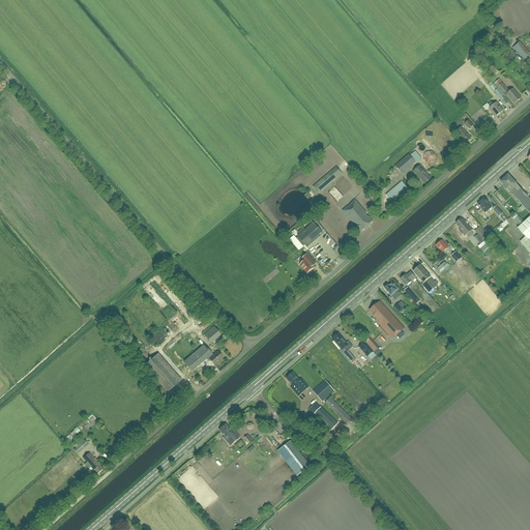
[(513,49),(523,60),(529,54),(520,42),(513,49)]
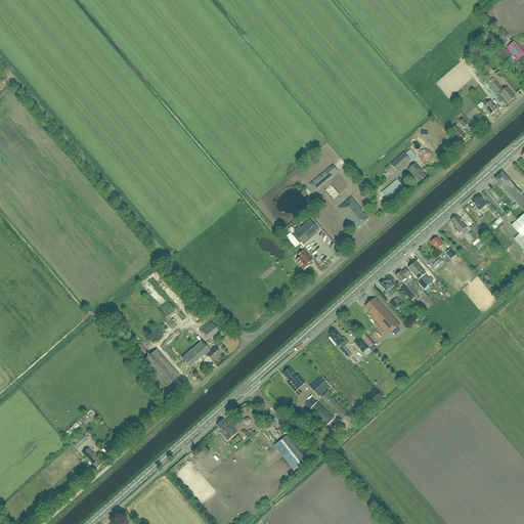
[(487,66),(483,69),(489,75),(492,72),(487,66)]
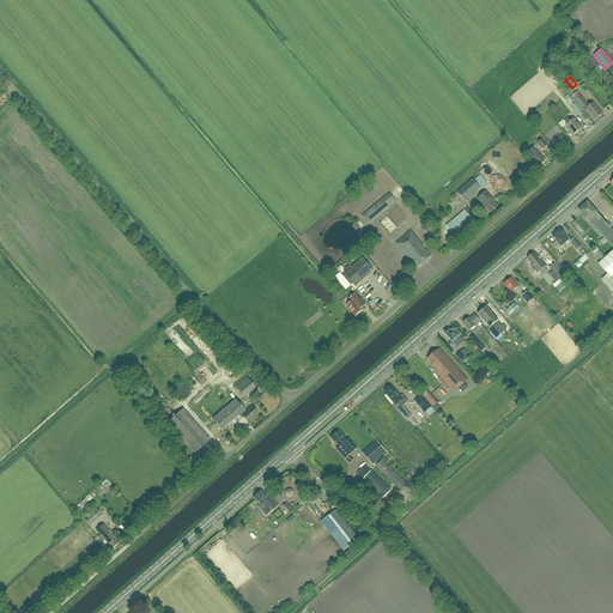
[(568,93),(563,86),(558,90),(564,97),(568,93)]
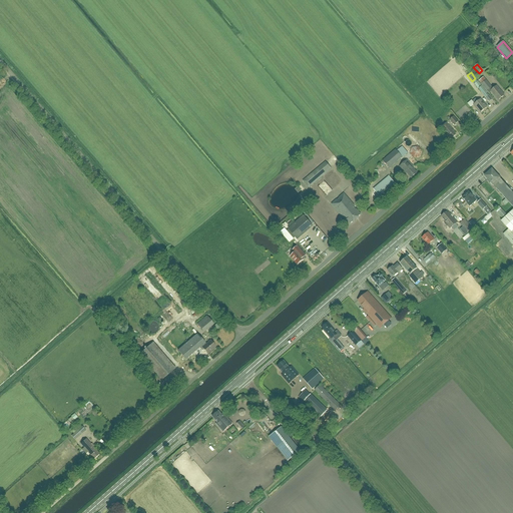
[(489,95),(487,93),(488,92),(476,78),(473,82),(478,89),(479,88),(486,98),(489,102),(492,99),(489,95)]
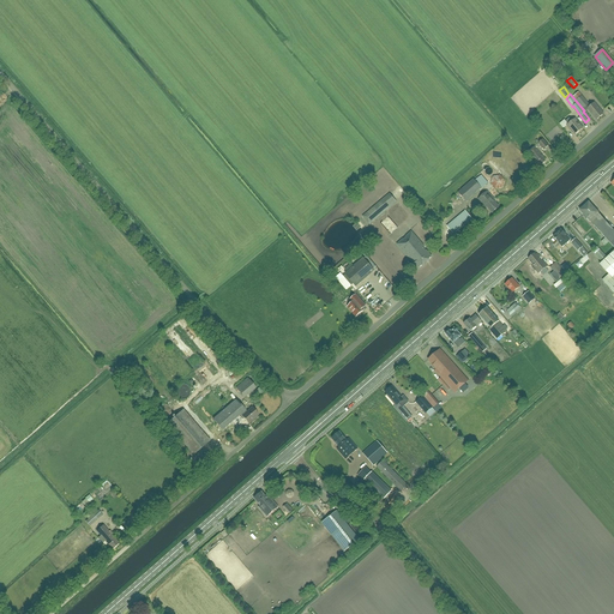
[(585,112),(588,110),(596,120),(603,114),(594,103),(590,106),(582,96),(577,101),(585,112)]
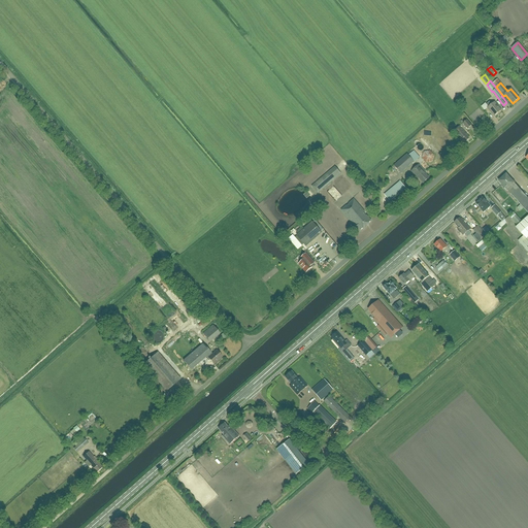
[(494,117),(501,110),(495,102),(492,104),(490,101),(487,104),(489,106),(488,108),(494,117)]
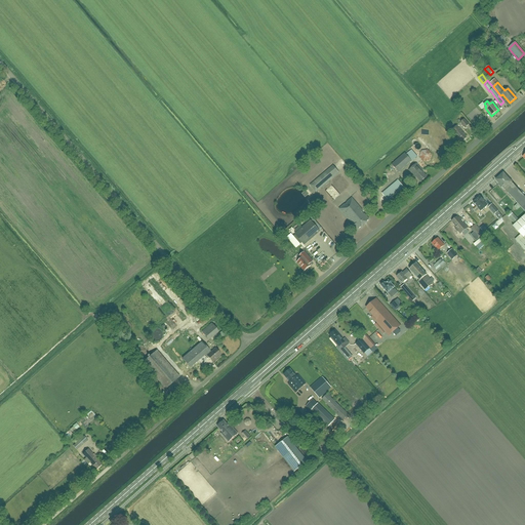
[(465,128),(469,125),(465,119),(460,123),(465,128)]
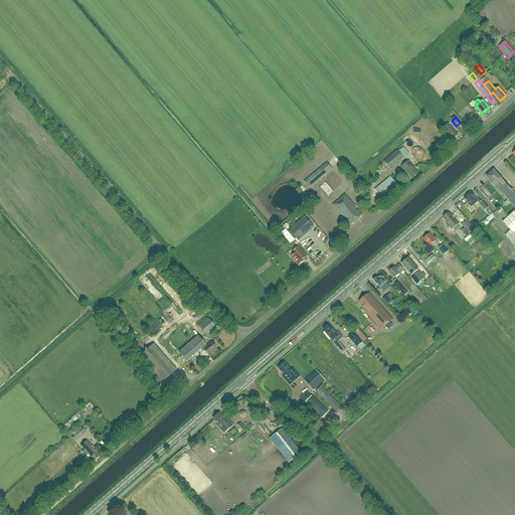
[(457,135),(458,134),(449,123),(444,128),(451,136),(452,136),(454,139),(458,136),(457,135)]
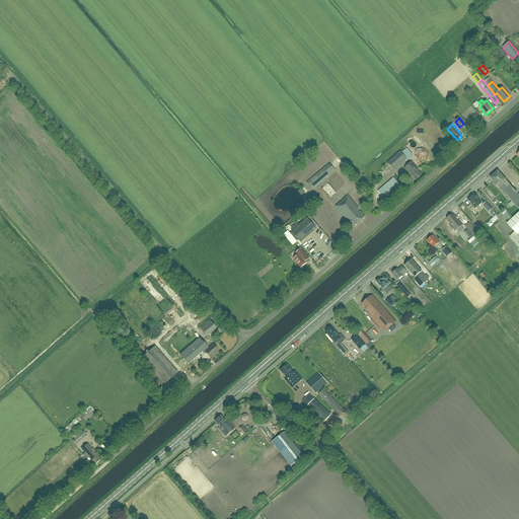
[(394,170),(413,155),(406,148),(401,153),(400,151),(387,162),(394,170)]
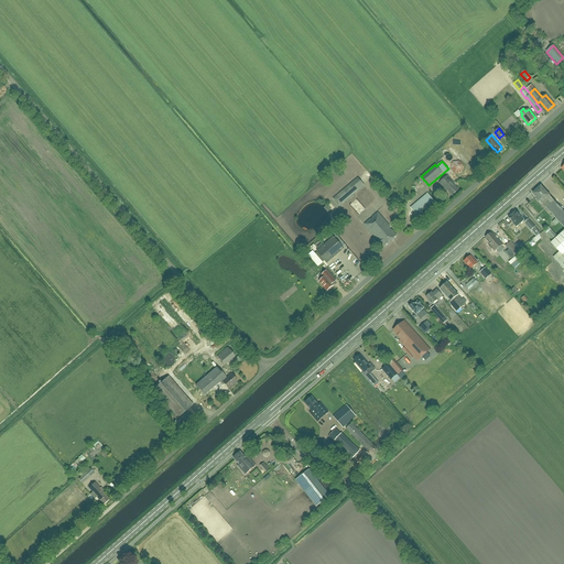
[(462,173),(464,166),(459,161),(453,162),(451,169),(455,174),(462,173)]
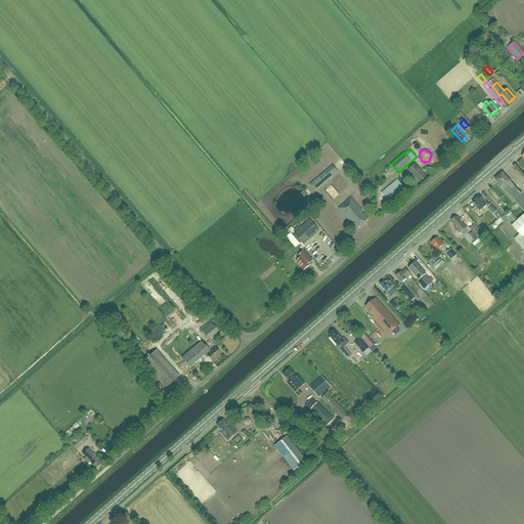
[(420,181),(426,176),(422,172),(423,171),(416,164),(408,170),(415,178),(416,177),(420,181)]
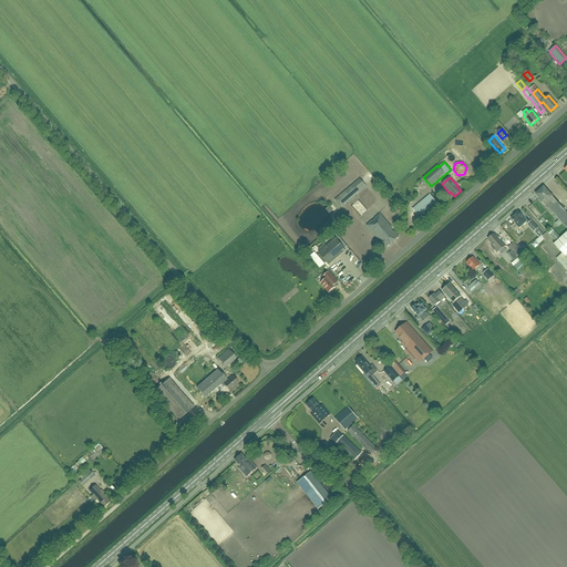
[(341,207),(366,186),(360,178),(334,200),(341,207)]
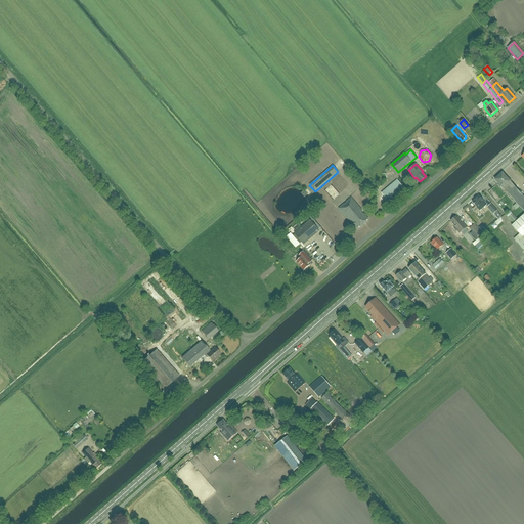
[(523,197),(503,173),(495,180),(498,183),(497,183),(503,189),(504,188),(509,194),(523,211),(523,214),(512,226),(519,234),(514,239),(523,250),(523,197)]
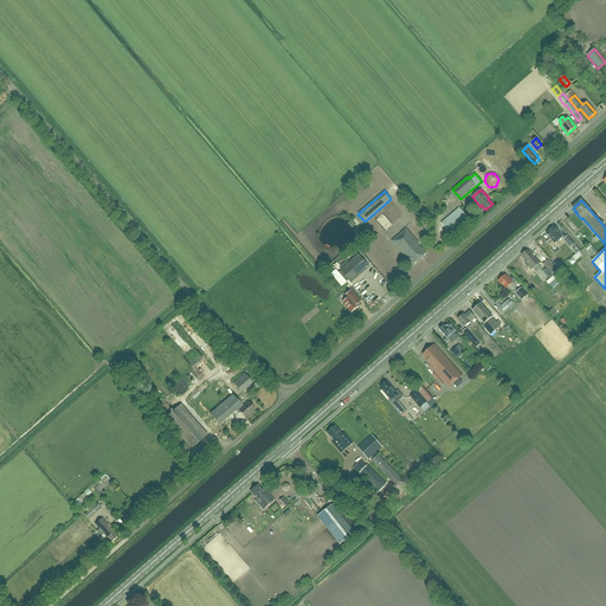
[(449,231),(466,217),(459,207),(442,223),(449,231)]
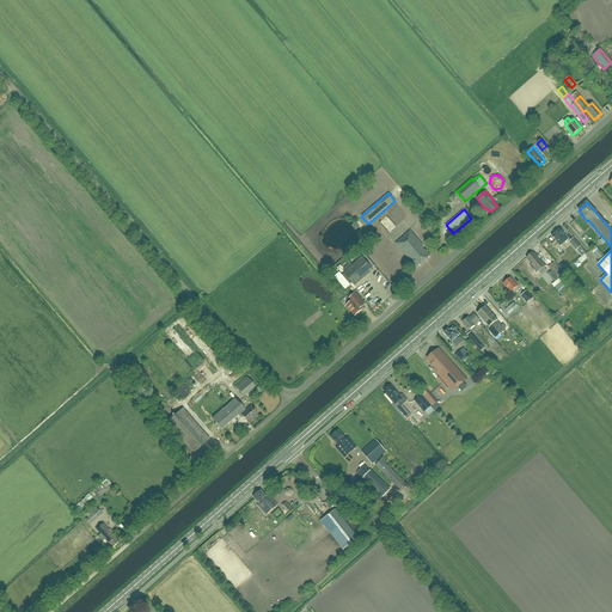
[(561,246),(569,239),(560,228),(551,236),(561,246)]
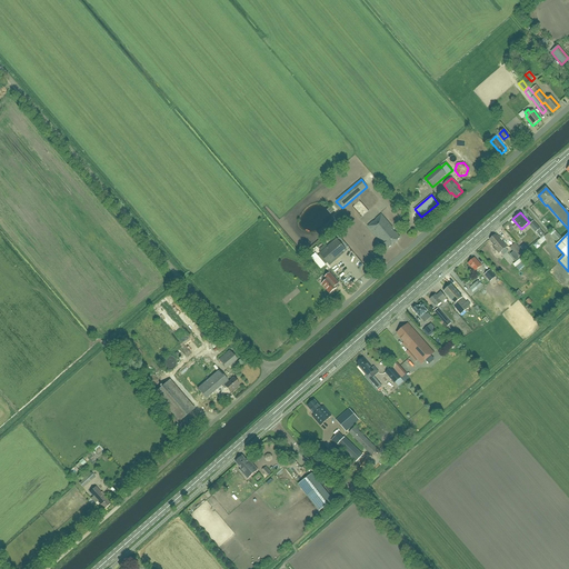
[(388,248),(399,238),(395,232),(391,229),(392,228),(381,215),(368,227),(382,243),(381,243),(383,247),(386,246),(388,248)]
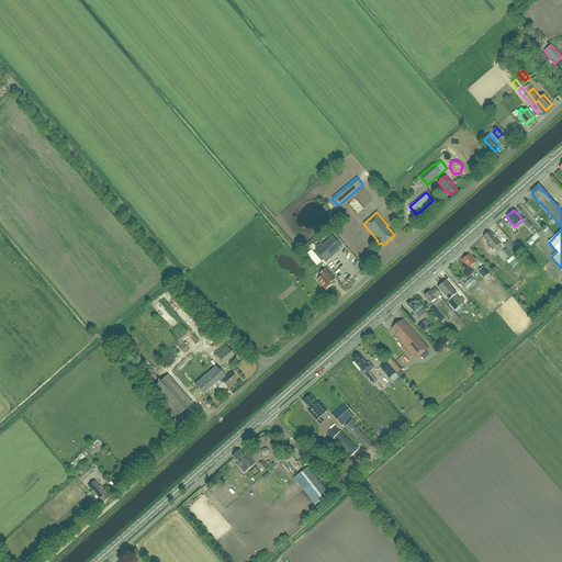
[(529,229),(532,226),(526,218),(523,222),(529,229)]
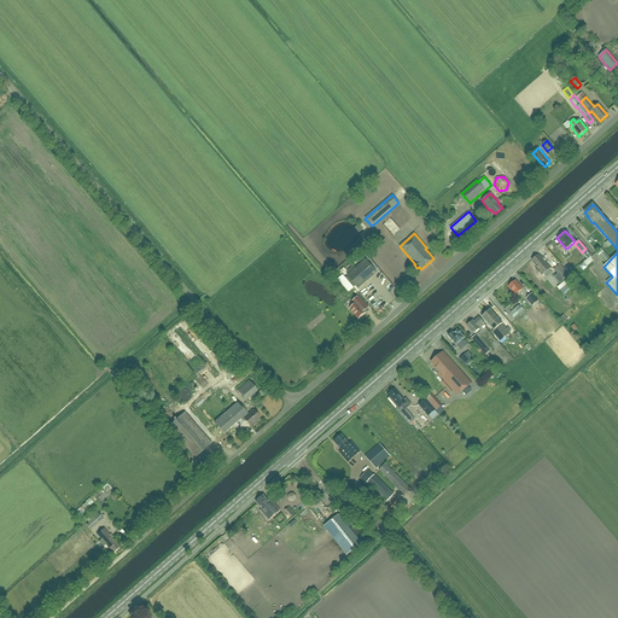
[(542,275),(551,268),(541,256),(540,257),(538,255),(531,261),(535,264),(537,268),(536,268),(542,275)]
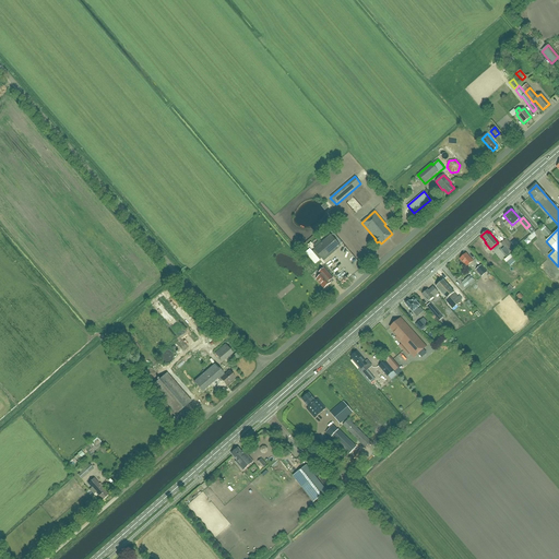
[(314,250),(324,261),(341,247),(332,236),(314,250)]
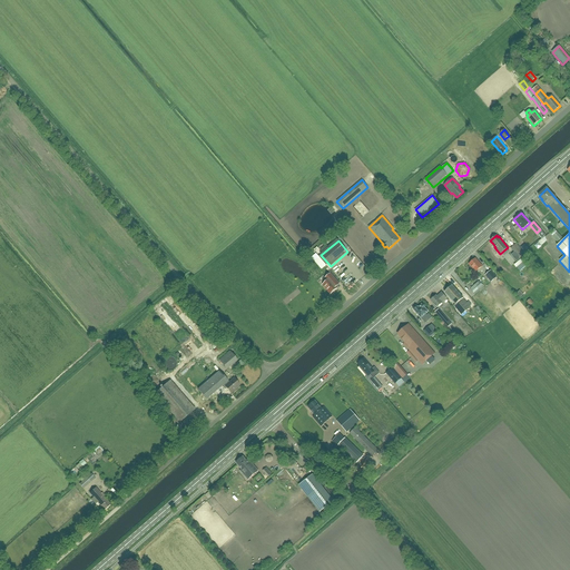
[(519,257),(523,254),(517,246),(512,251),(519,257)]
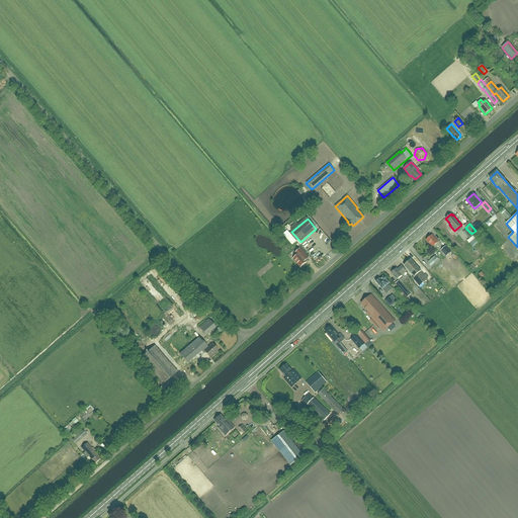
[(287,231),(283,234),(292,245),(296,241),(290,234),(287,231)]
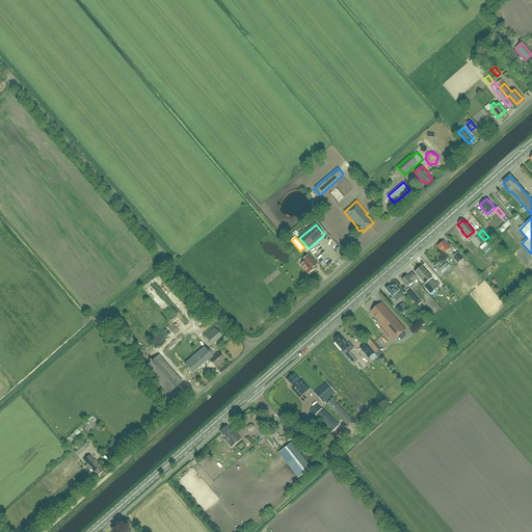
[(480,249),(484,244),(477,238),(473,243),(480,249)]
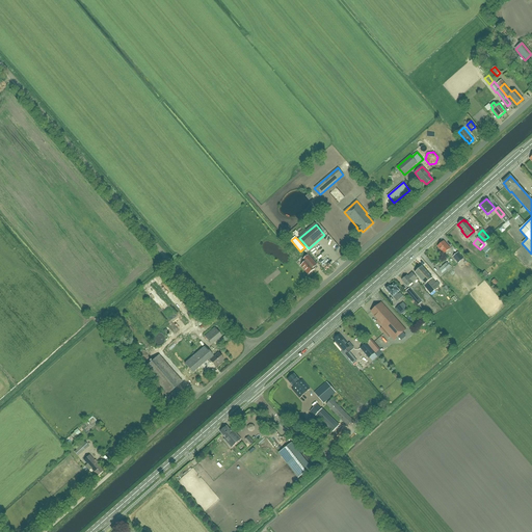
[(444,254),(450,248),(444,241),(437,246),(444,254)]
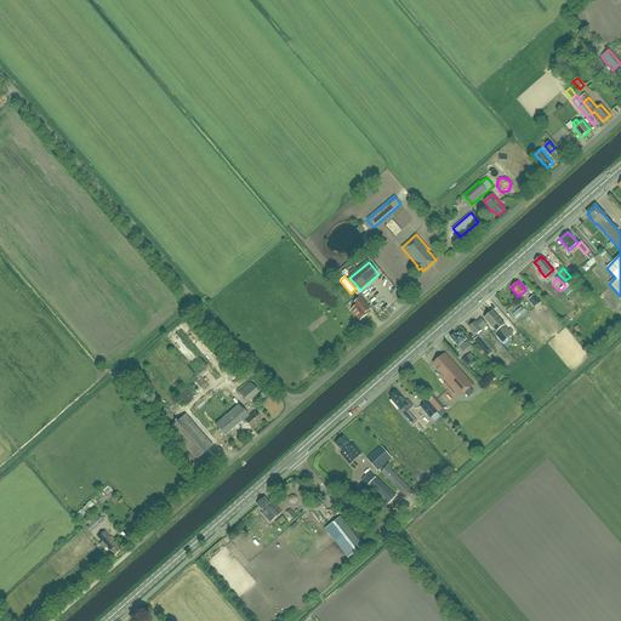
[(535,295),(529,300),(535,307),(541,302),(535,295)]
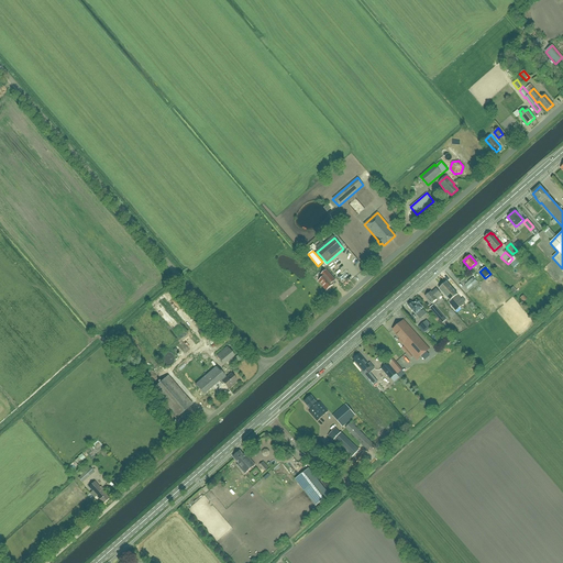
[(326,271),(321,275),(323,277),(319,282),(327,290),(333,285),(332,284),(335,280),(331,277),(326,271)]
